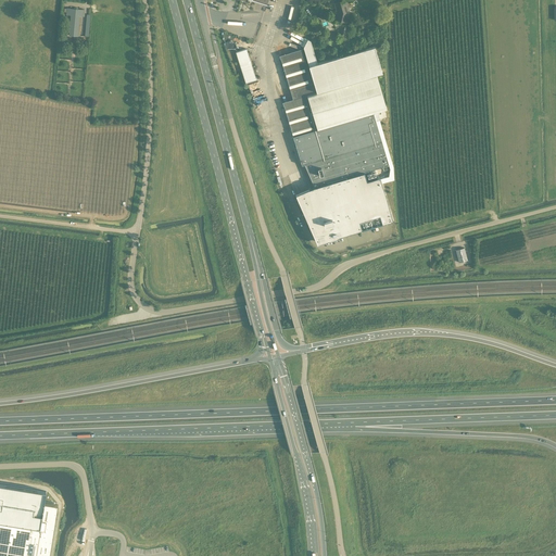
[(349,12),(345,1),(349,0),(340,0),(341,1),(333,3),(337,12),(335,20),(346,22),(349,12)]
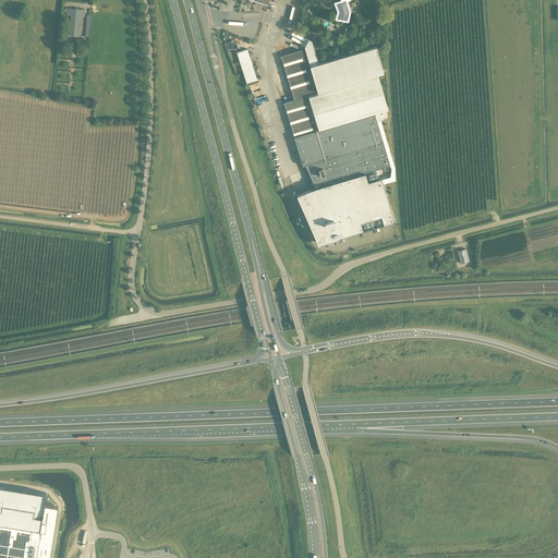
[(84,16),(84,10),(67,9),(67,14),(71,15),(69,35),(77,36),(80,16),(84,16)]
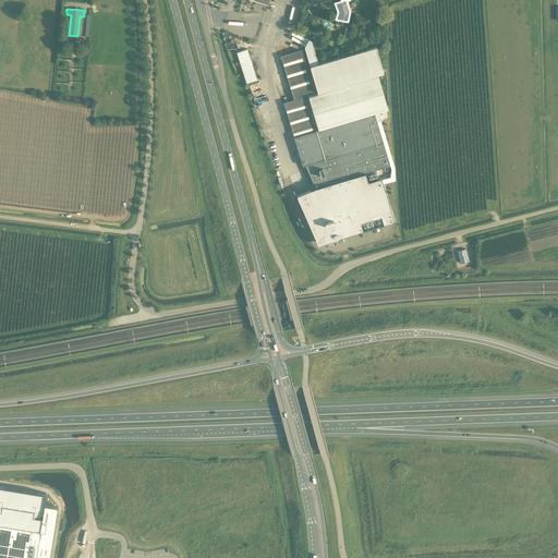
[(305,48),(280,56),(293,99),(283,102),(303,166),(305,165),(315,186),(323,184),(326,195),(314,199),(313,196),(301,202),(302,204),(318,243),(393,220),(380,177),(367,181),(364,172),(384,167),(385,171),(391,169),(375,113),(387,109),(376,74),(384,72),(376,46),(318,63),(312,40),(306,38),(302,46),(304,47),(305,48)]
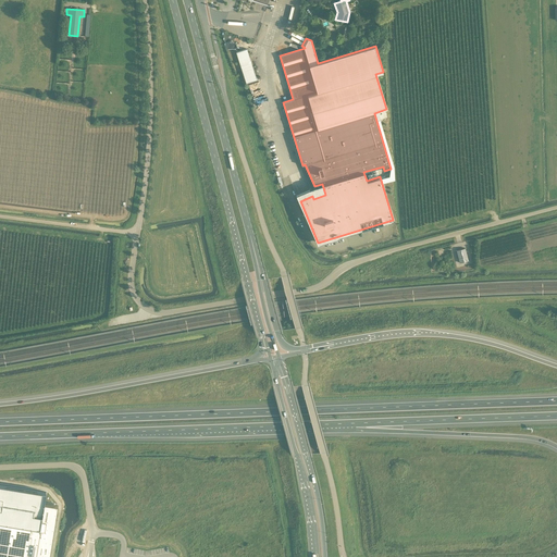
[(258,79),(249,48),(237,51),(246,83),(258,79)]
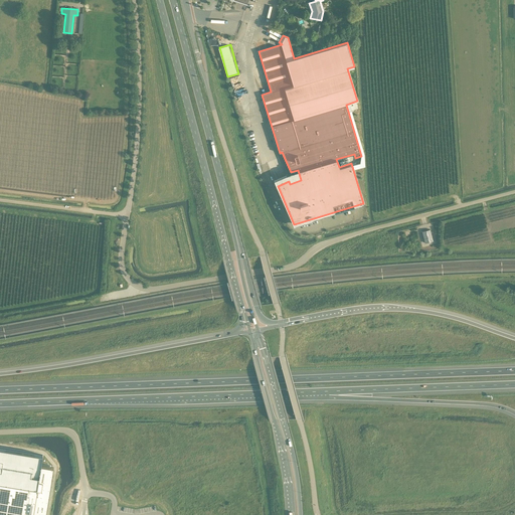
[(246,97),(241,106),(241,107),(240,110),(244,112),(243,115),(247,118),(245,122),(248,124),(255,112),(252,110),(254,107),(250,104),(252,101),(246,97)]
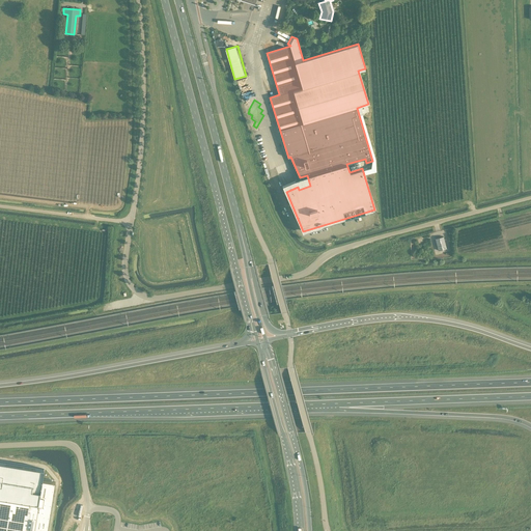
[(436,239),(439,250),(446,248),(443,236),(436,239)]
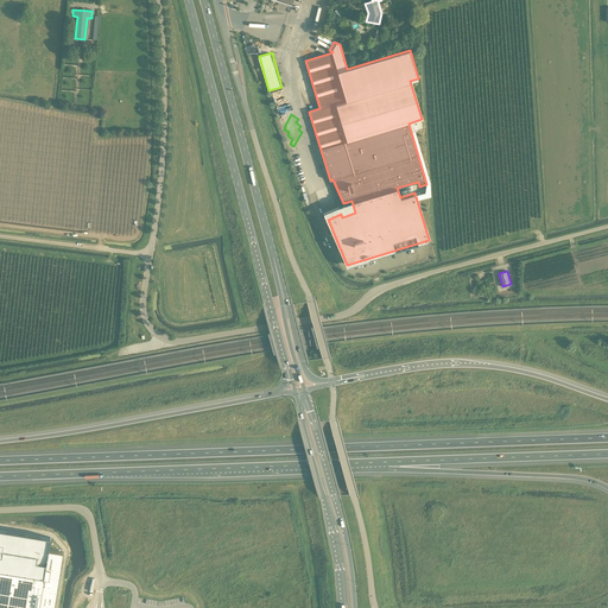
[(0,607),(52,607),(63,552),(48,550),(50,537),(0,529),(0,607)]
